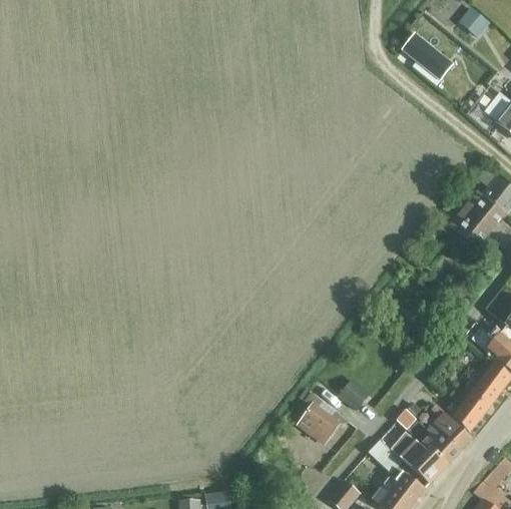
[(459,19),(478,35),(491,20),(471,4),(459,19)]
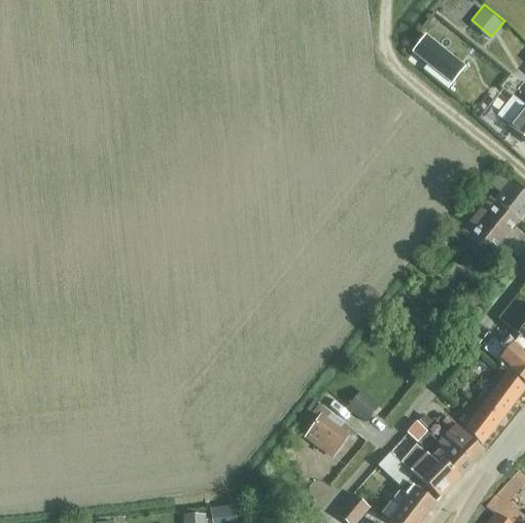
[(465,64),(426,33),(413,50),(452,81),(465,64)]
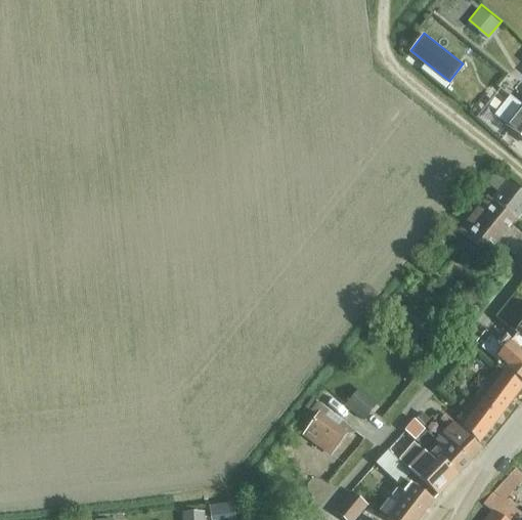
[(511,94),(494,113),(521,134),(521,102),(511,94)]
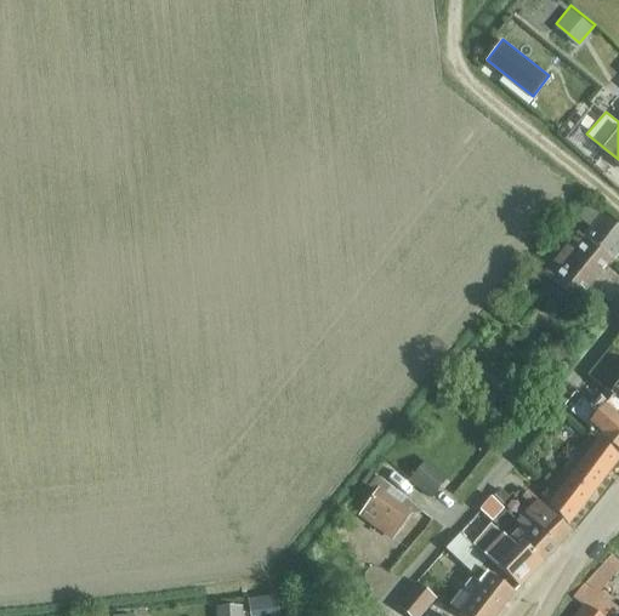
[(581,234),(611,258),(618,246),(618,226),(588,203),(579,212),(591,223),(581,234)]
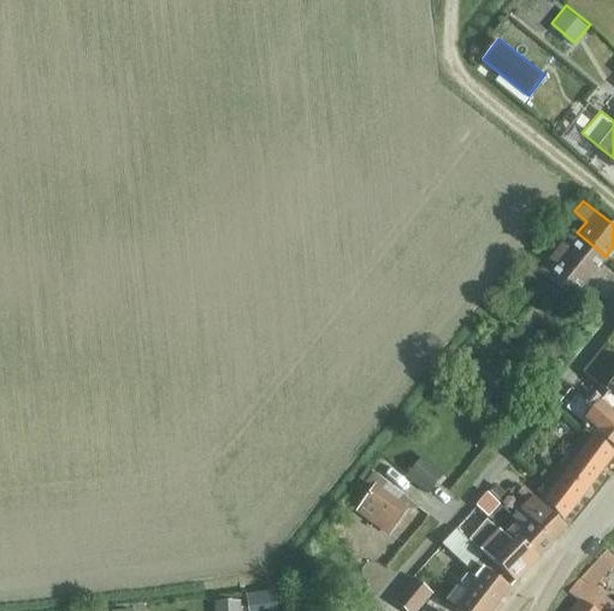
[(606,256),(577,232),(572,229),(561,242),(595,270),(606,256)]
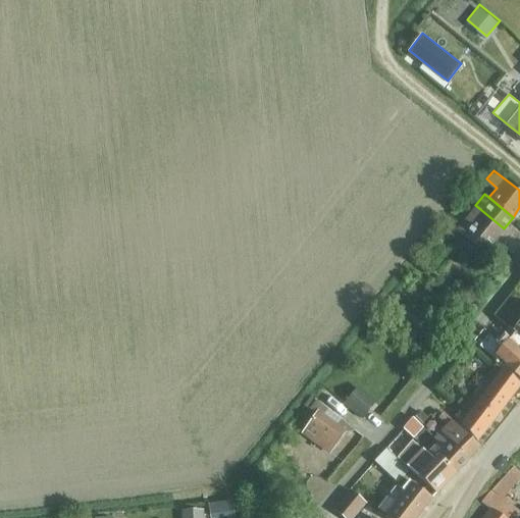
[(484,252),(504,228),(475,205),(456,229),(484,252)]
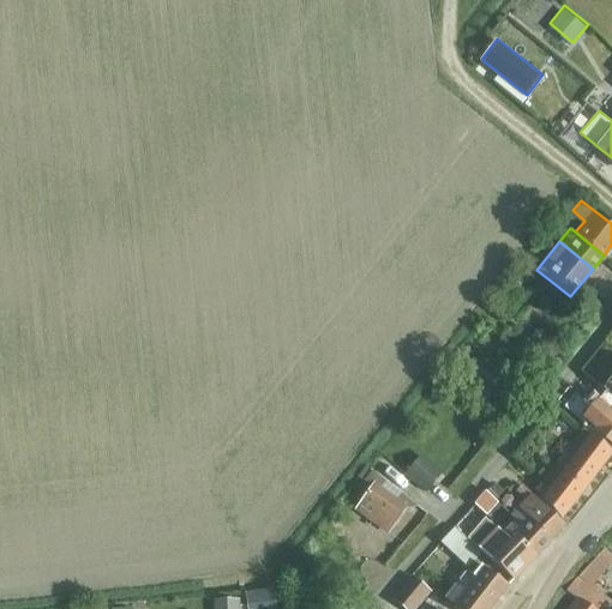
[(611,345),(604,341),(582,368),(605,385),(604,387),(606,389),(611,392),(611,345)]
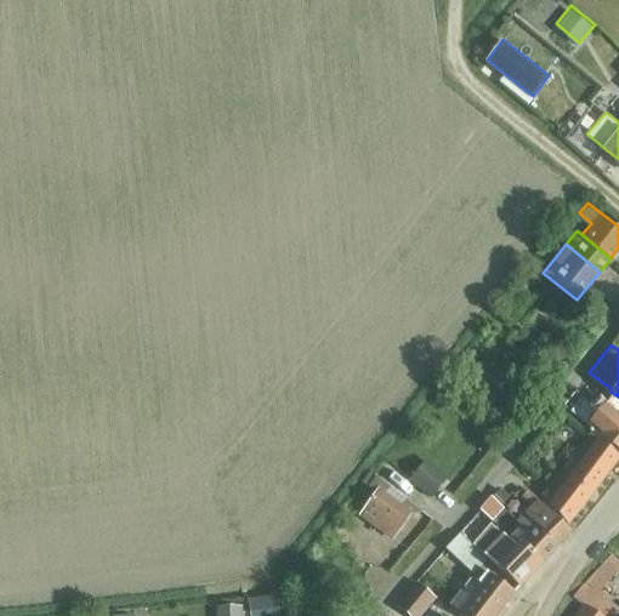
[(618,397),(613,393),(600,409),(583,394),(572,406),(590,421),(588,423),(618,449),(618,397)]
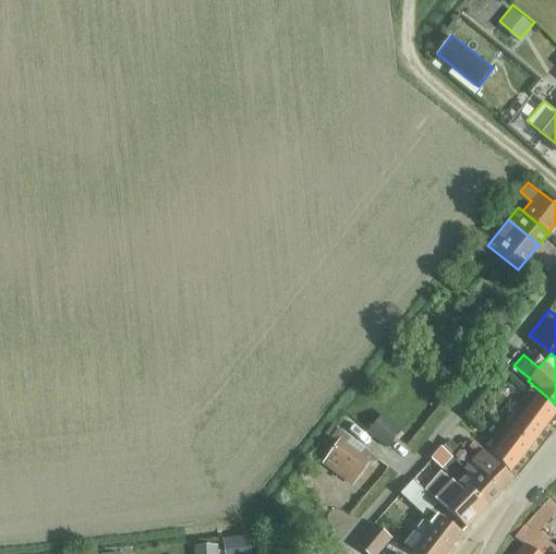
[(505,421),(486,443),(498,453),(495,456),(511,469),(530,444),(555,412),(555,407),(539,394),(511,426),(505,421)]
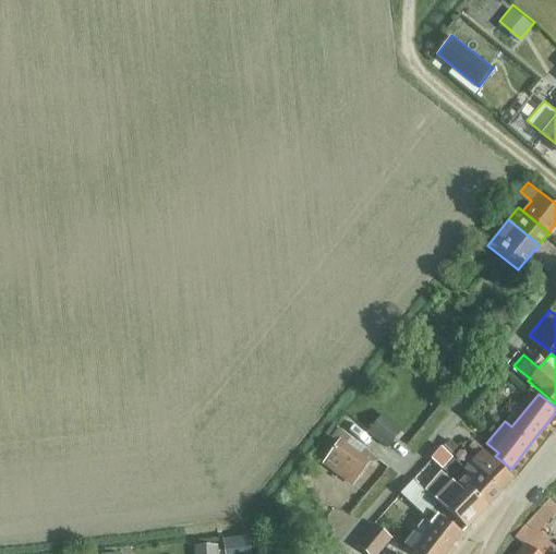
[(369,429),(388,445),(403,425),(384,409),(369,429)]
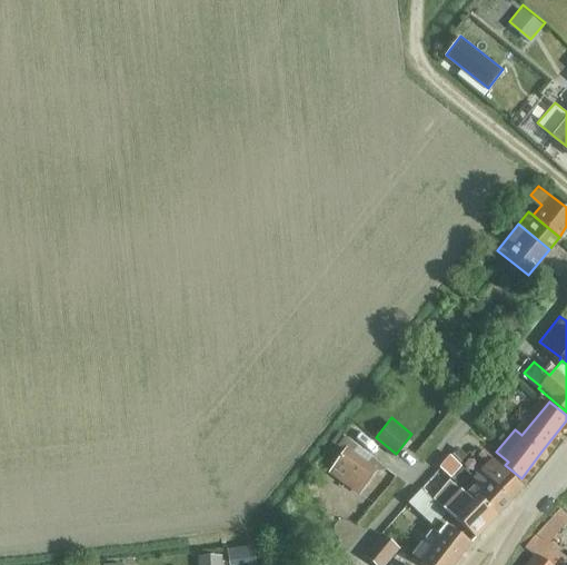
[(345,448),(330,469),(345,479),(350,472),(366,483),(376,469),(386,468),(387,467),(340,434),(338,432),(336,434),(332,439),(335,440),(345,448)]
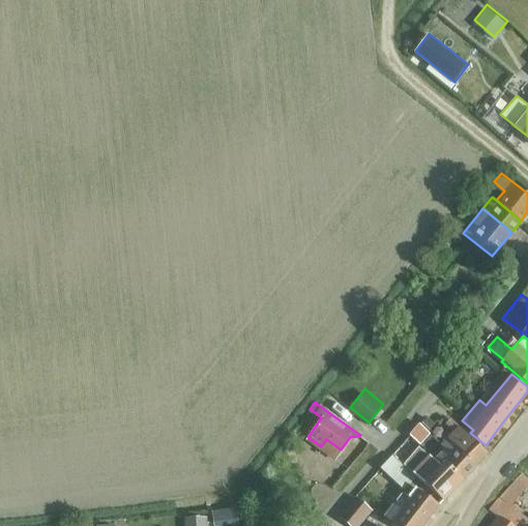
[(427,415),(421,421),(428,428),(434,422),(427,415)]
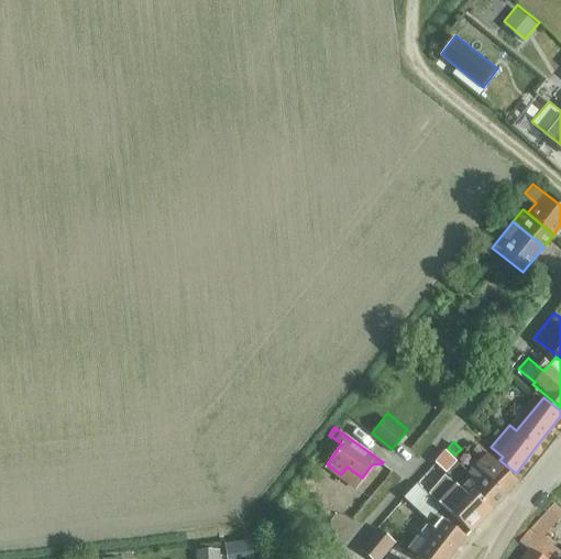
[(487,475),(506,492),(518,480),(479,444),(473,449),(482,457),(469,472),(474,477),(481,483),(487,475)]
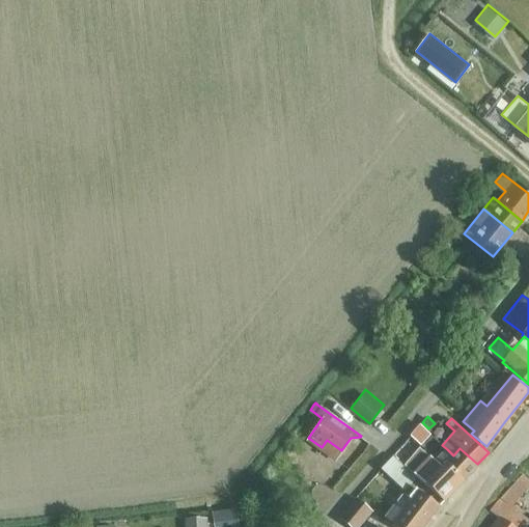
[(443,467),(437,461),(419,445),(404,463),(445,499),(463,479),(445,464),(443,467)]
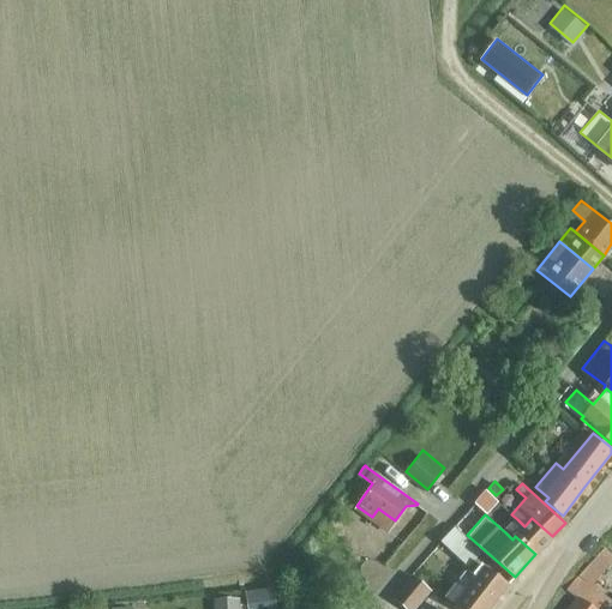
[(535,554),(552,536),(532,518),(525,526),(517,519),(505,532),(513,540),(515,536),(535,554)]
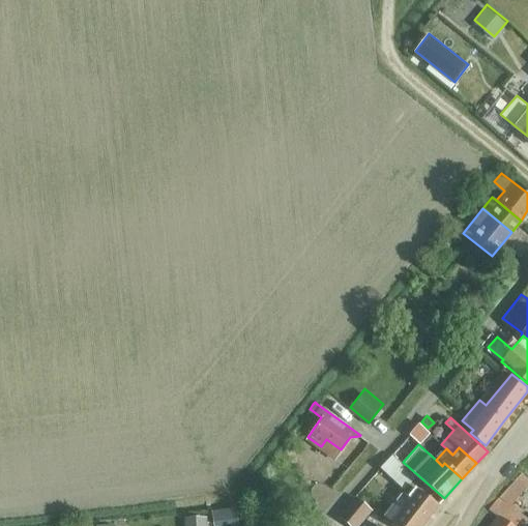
[(380,468),(405,489),(415,476),(390,456),(380,468)]
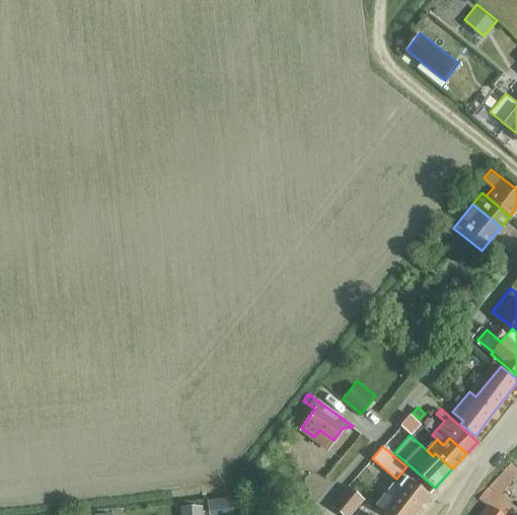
[(388,514),(413,514),(429,494),(407,476),(401,484),(394,480),(375,506),(388,514)]
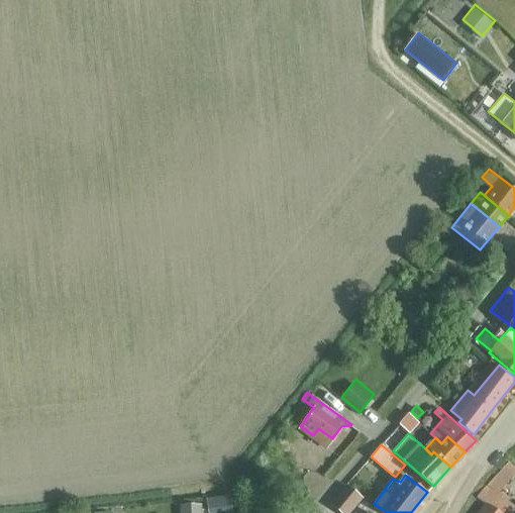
[(511,512),(514,509),(514,505),(486,483),(478,495),(487,502),(477,512),(511,512)]
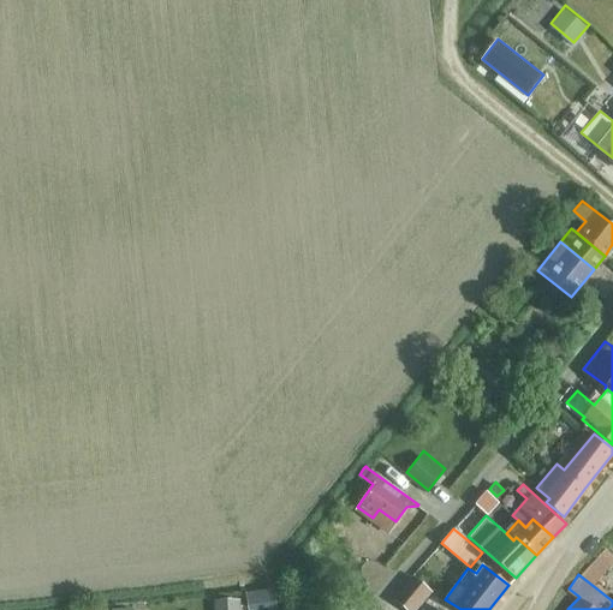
[(392,599),(405,609),(414,609),(430,590),(410,575),(392,599)]
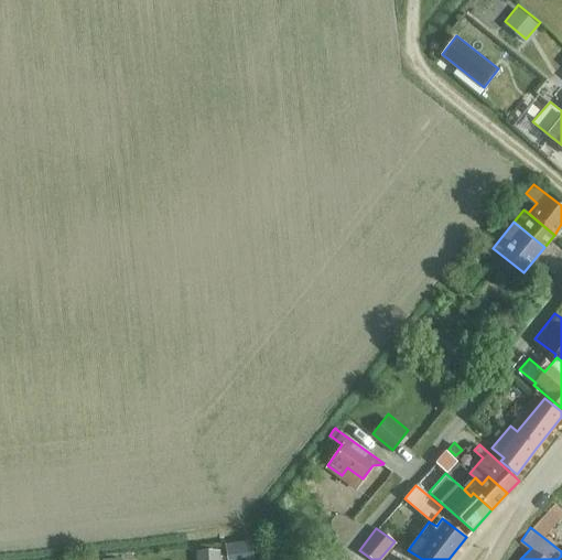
[(197,551),(197,559),(219,559),(219,550),(197,551)]
